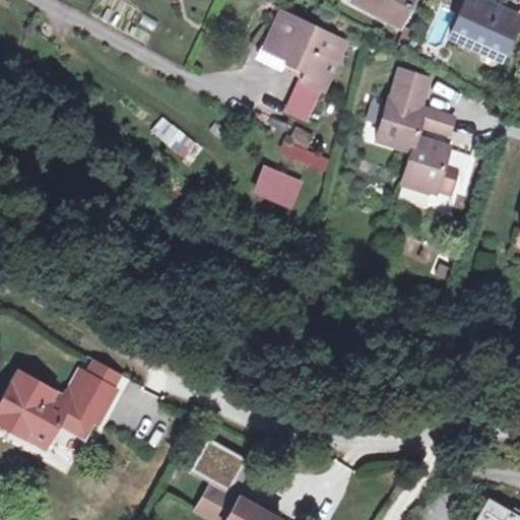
[(349,0),(348,2),(397,26),(411,0),(349,0)]
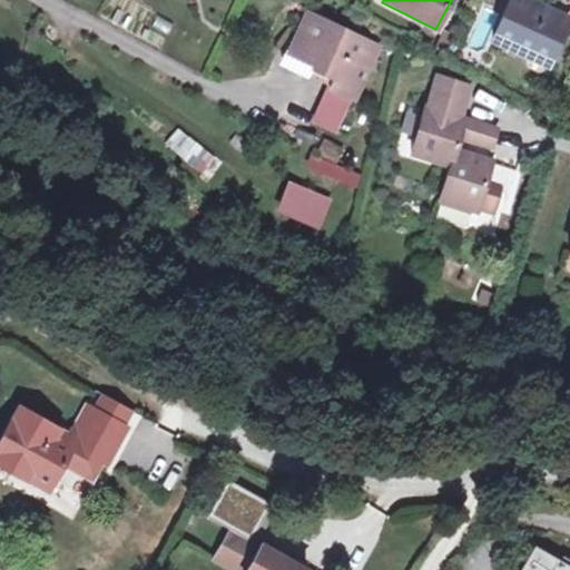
[(566,21),(520,0),(509,0),(491,40),(544,66),(566,21)]
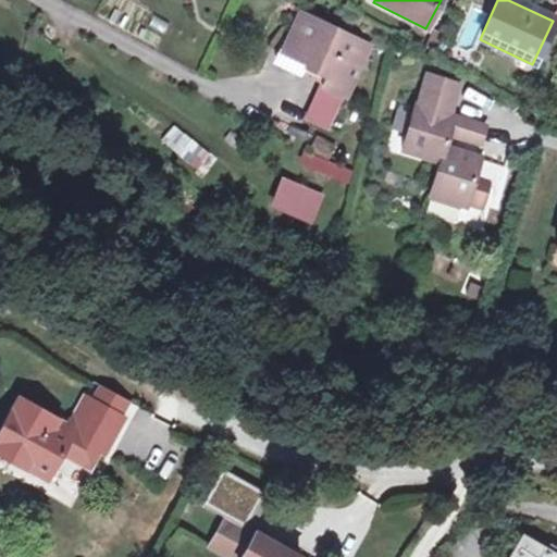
[(300,21),(285,57),(327,76),(322,89),(346,100),(369,53),(300,21)]
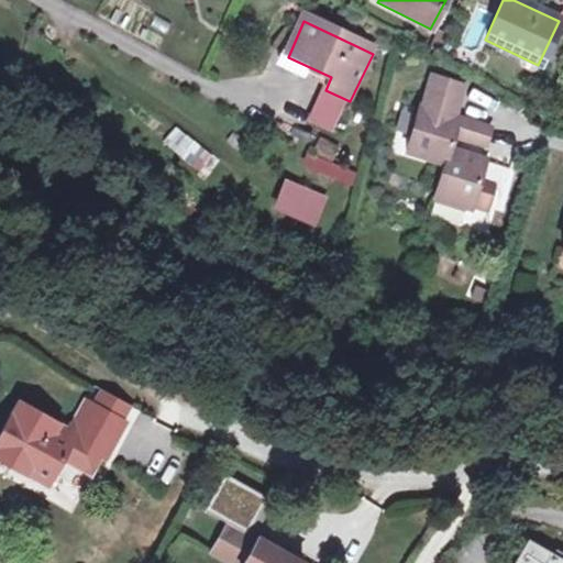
[(331,77),(288,57),(283,70),(326,90),(331,77)]
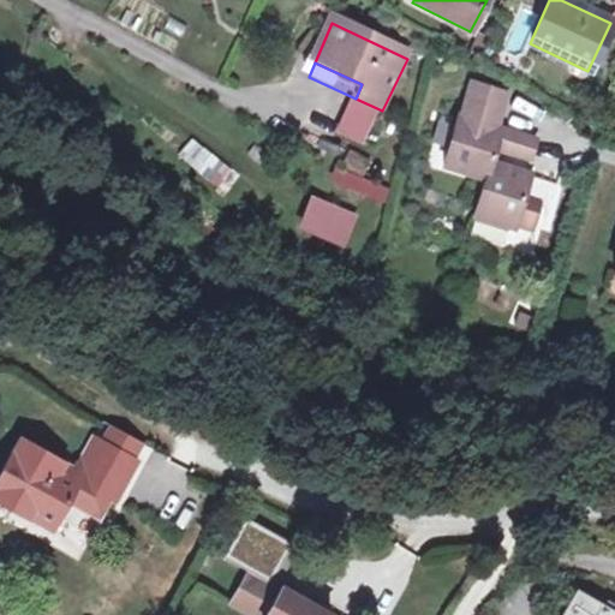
[(489,109),(500,113),(505,93),(471,84),(460,118),(455,115),(442,165),(484,179),(472,216),(513,228),(513,226),(531,231),(538,206),(545,208),(547,191),(544,184),(489,165),(494,149),(527,159),(535,141),(495,127),(484,125),(489,109)]
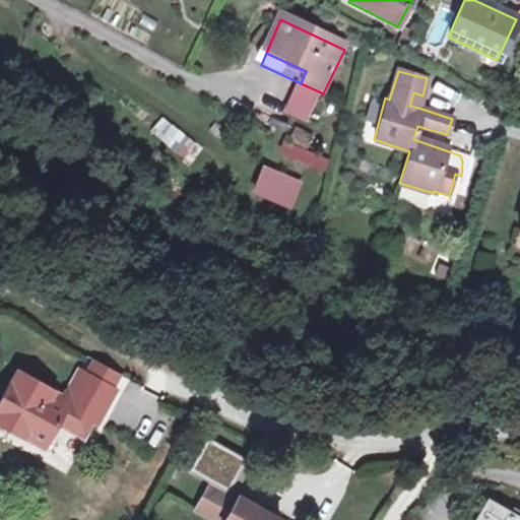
[(418,108),(423,95),(413,92),(409,106),(418,108)]
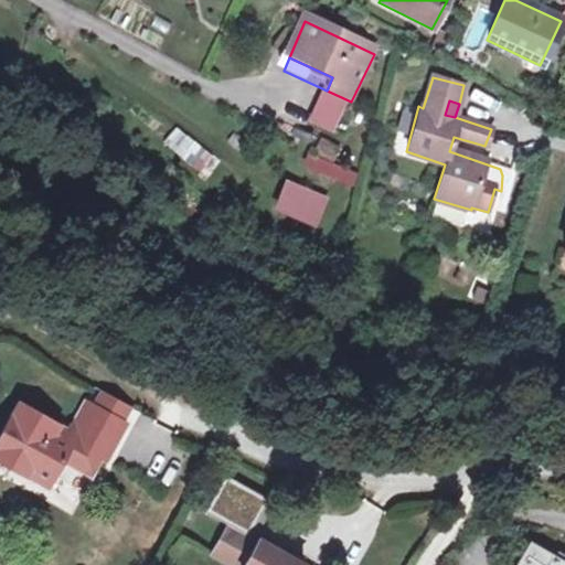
[(333,162),(341,146),(317,136),(304,169),(352,190),(359,173),(333,162)]
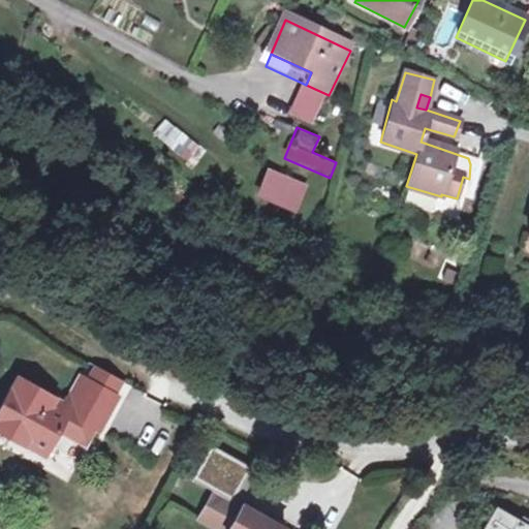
[(255,197),(297,213),(308,183),(267,167),(255,197)]
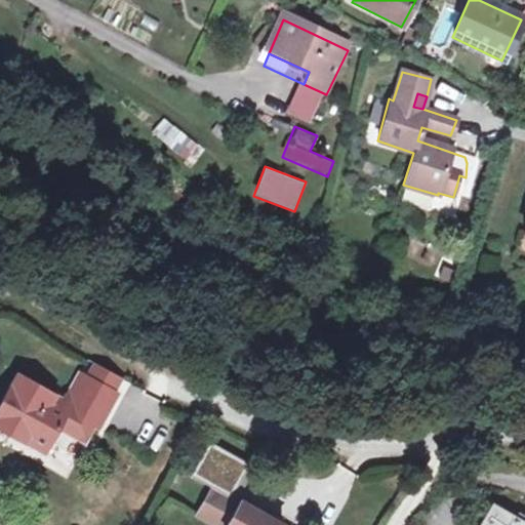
[(429,266),(436,248),(410,239),(403,256),(429,266)]
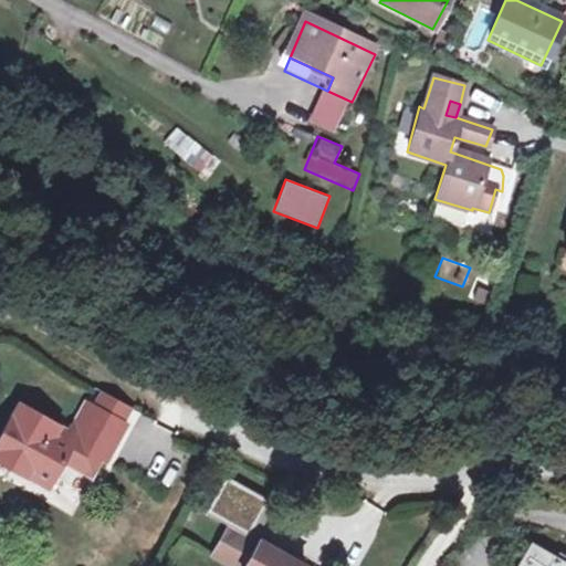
[(109,397),(101,411),(126,426),(135,411),(109,397)]
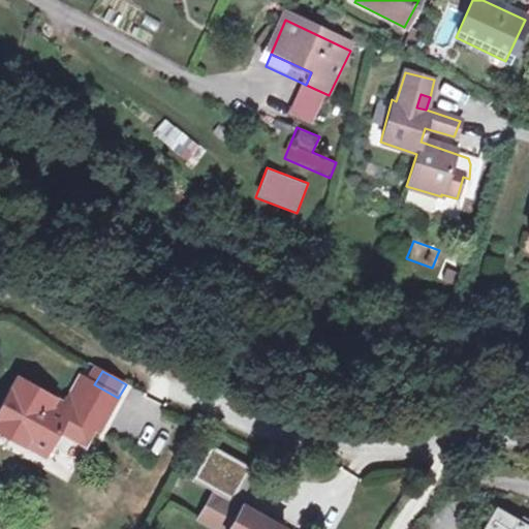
[(24,377),(21,382),(37,393),(40,387),(24,377)]
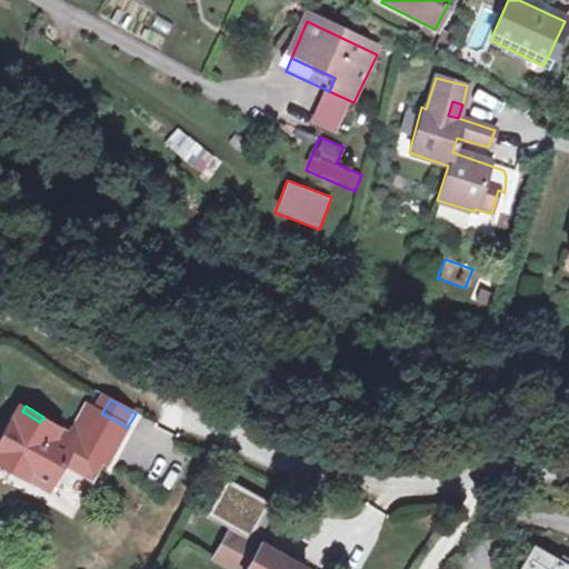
[(107,463),(127,428),(101,413),(92,408),(76,436),(43,417),(40,422),(22,411),(0,450),(0,461),(51,491),(67,465),(96,481),(107,463)]
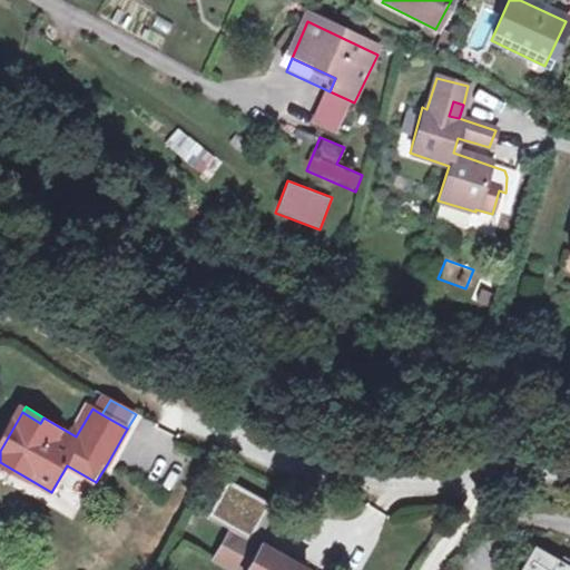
[(273,505),(228,482),(208,520),(233,532),(217,562),(231,569),(308,569),(263,547),(263,548),(254,543),(273,505)]
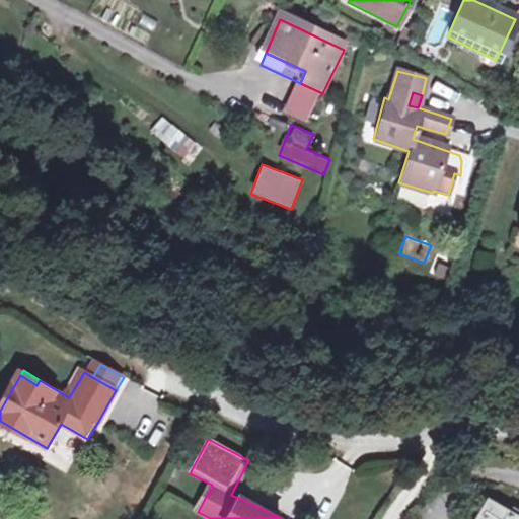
[(475,518),(515,518),(487,502),(475,518)]
